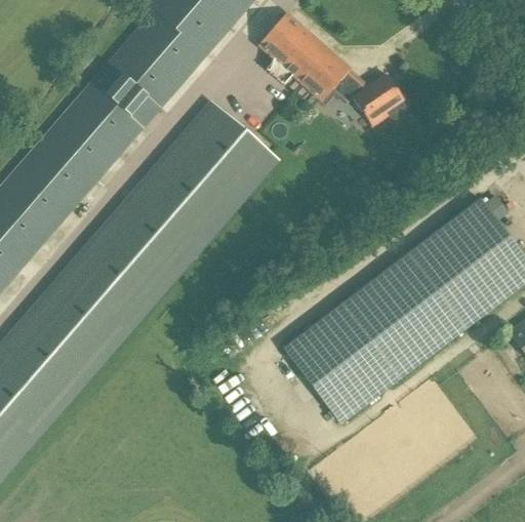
[(154,10),(0,187),(0,293),(254,0),(147,0),(145,2),(154,10)]
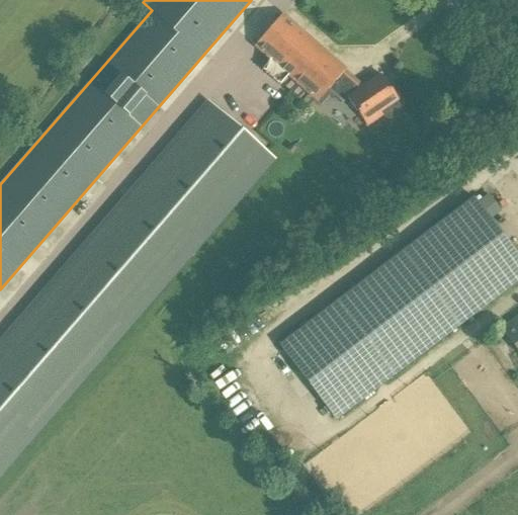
[(364,86),(283,13),(255,45),(322,104),(329,95),(342,106),(349,98),(367,125),(384,113),(386,115),(391,117),(401,110),(401,106),(396,100),(399,98),(381,73),(364,86)]
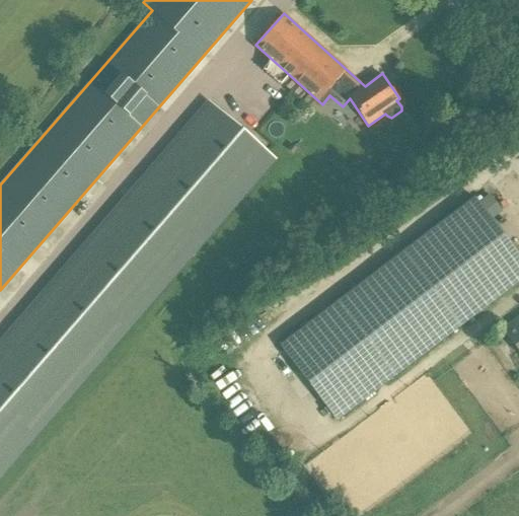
[(0,338),(0,474),(275,158),(207,99),(0,338)]
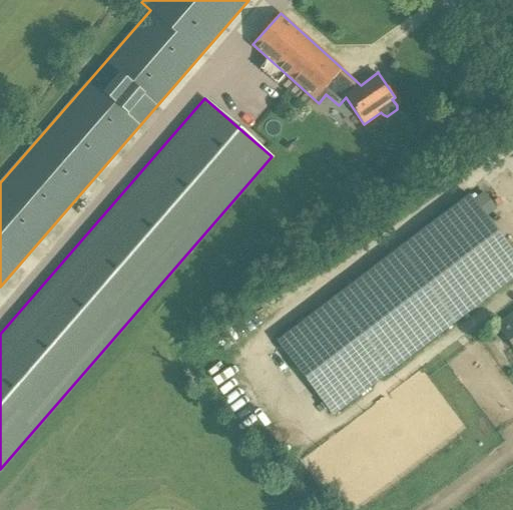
[(467,175),(483,162),(476,154),(460,166),(467,175)]
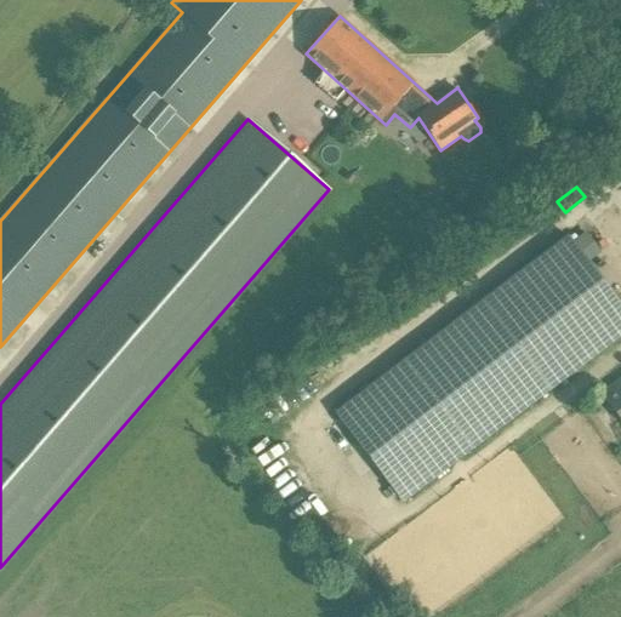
[(620,338),(620,302),(568,233),(335,409),(405,503),(548,395),(551,399),(559,392),(557,388),(593,360),(596,365),(608,355),(604,352),(620,338)]
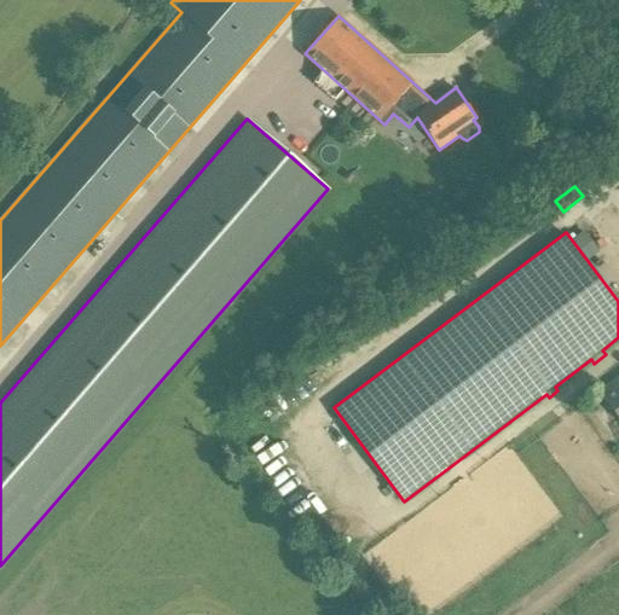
[(618,375),(600,390),(618,415),(618,375)]
